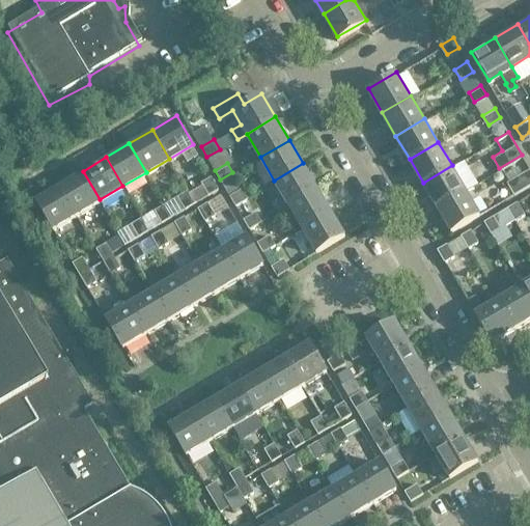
[(287,203),(316,187),(303,163),(274,181),(287,203)]
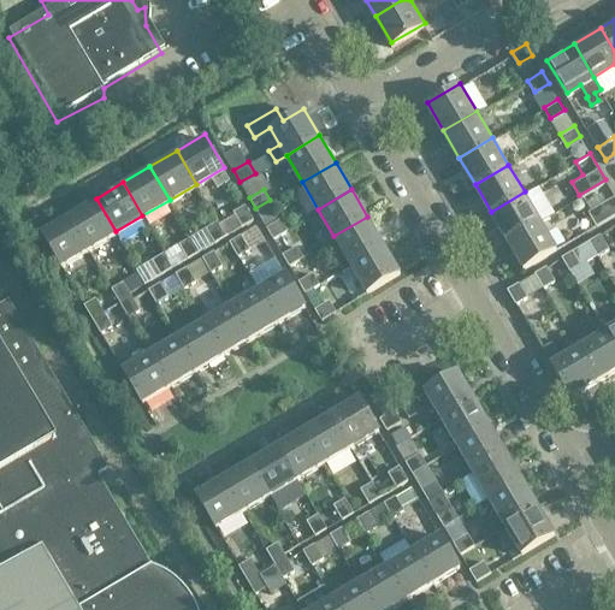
[(491,212),(507,238),(540,219),(525,191),(491,212)]
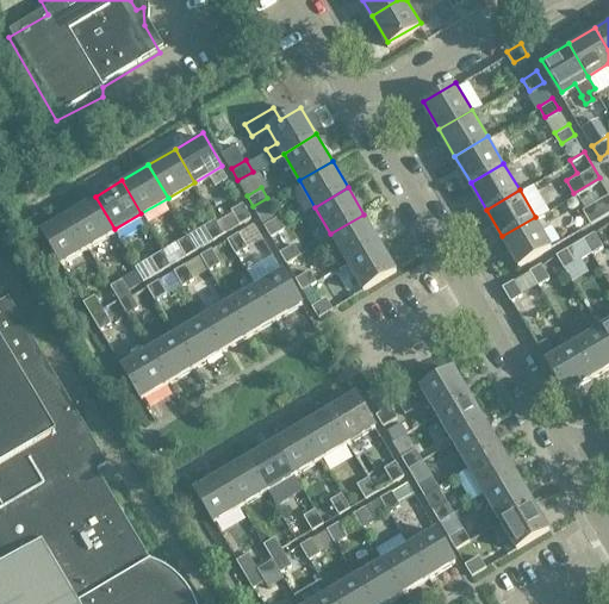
[(590,220),(608,209),(608,193),(608,192),(583,207),(590,220)]
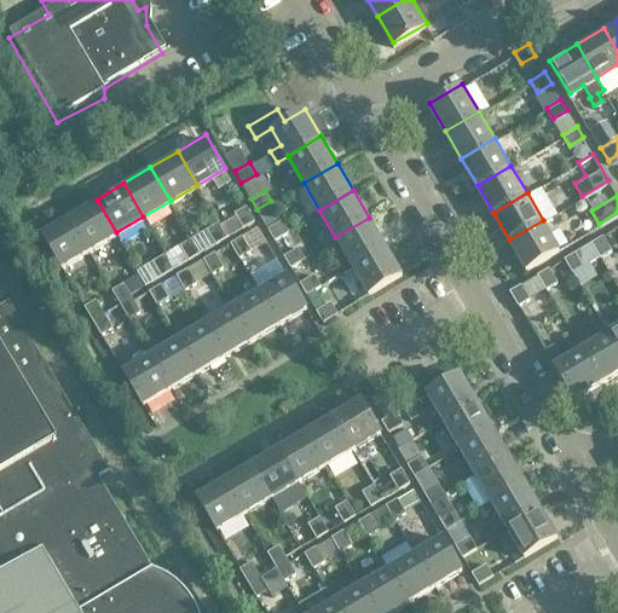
[(69,215),(90,249),(116,232),(97,200),(69,215)]
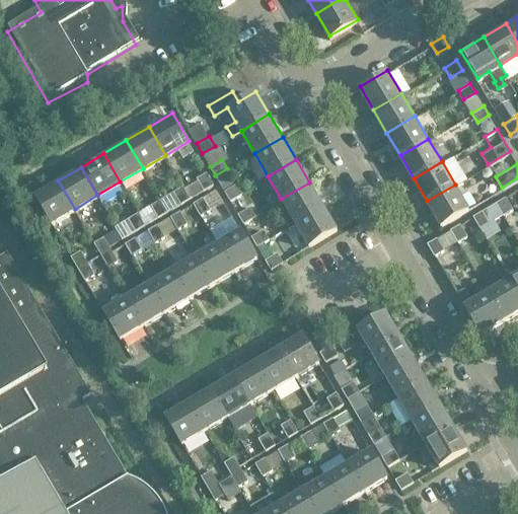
[(204,189),(213,182),(206,170),(196,176),(204,189)]
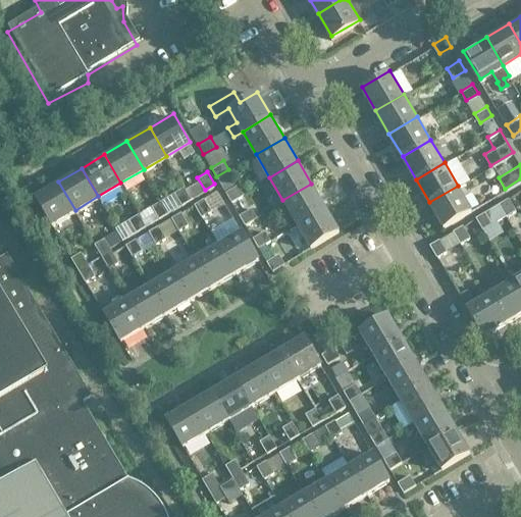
[(75,210),(58,182),(35,196),(52,223),(75,210)]
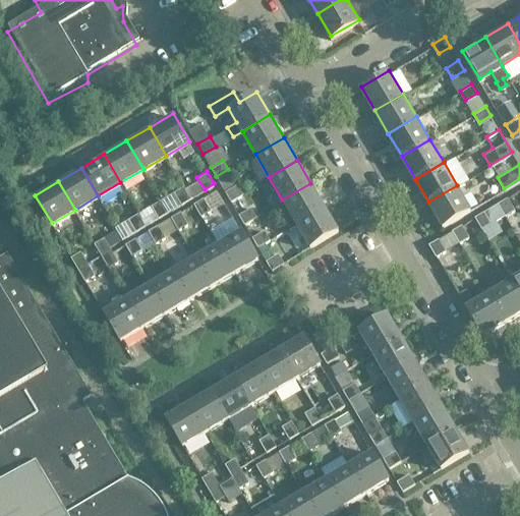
[(230,199),(242,192),(236,182),(224,190),(230,199)]
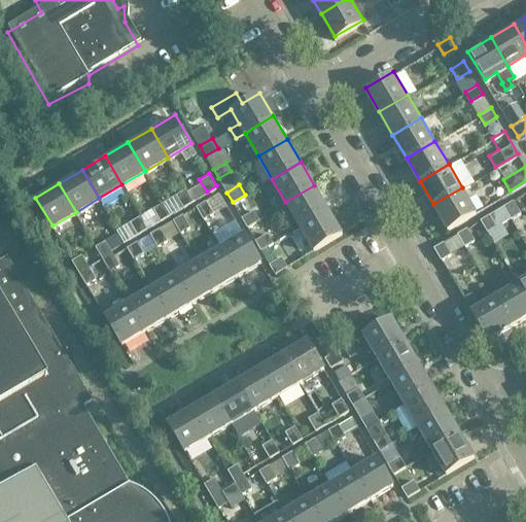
[(285,202),(300,224),(327,208),(314,185),(285,202)]
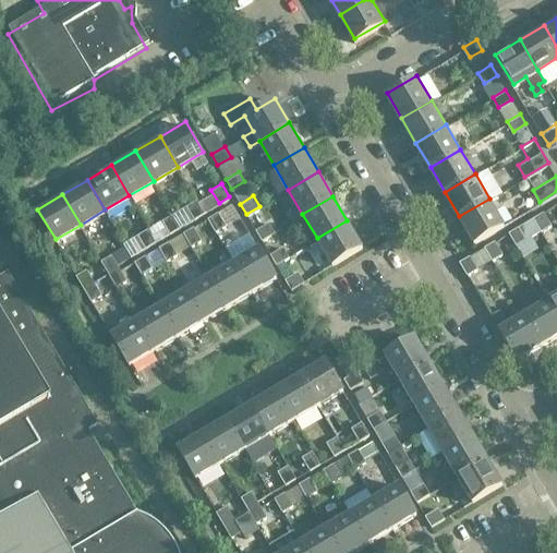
[(193,217),(203,211),(195,197),(185,204),(193,217)]
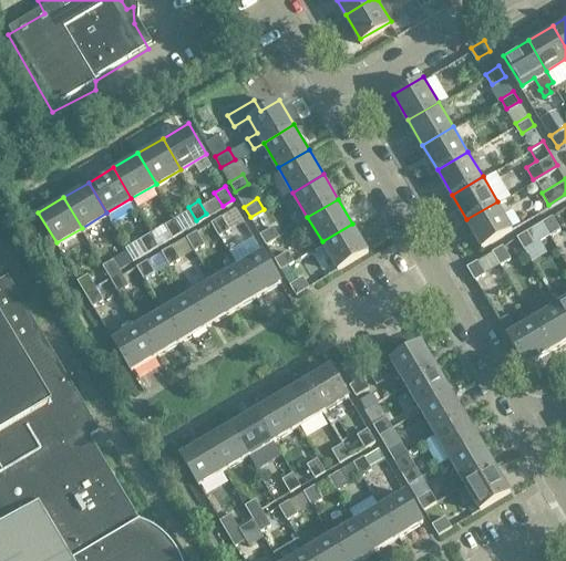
[(497,201),(466,219),(481,245),(512,226),(497,201)]
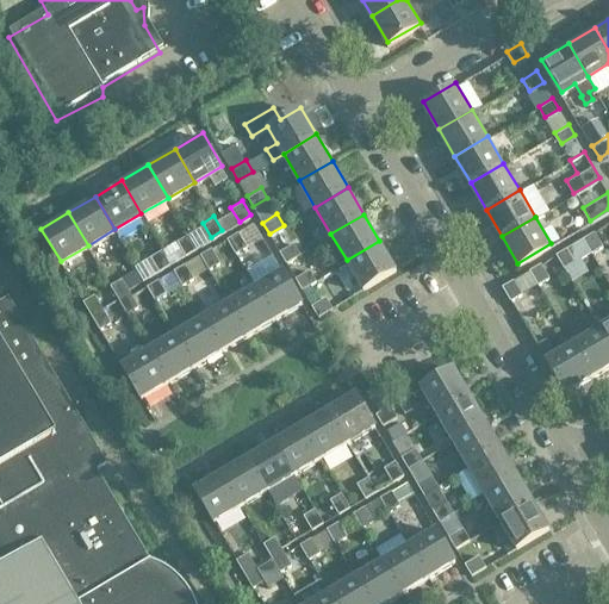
[(590,250),(601,243),(592,229),(582,236),(590,250)]
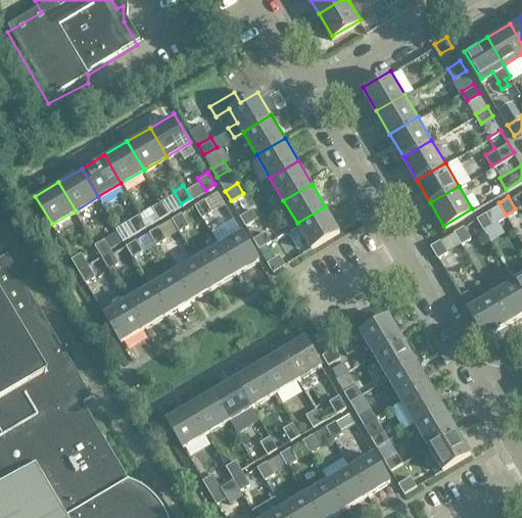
[(200,215),(210,209),(203,197),(193,202),(200,215)]
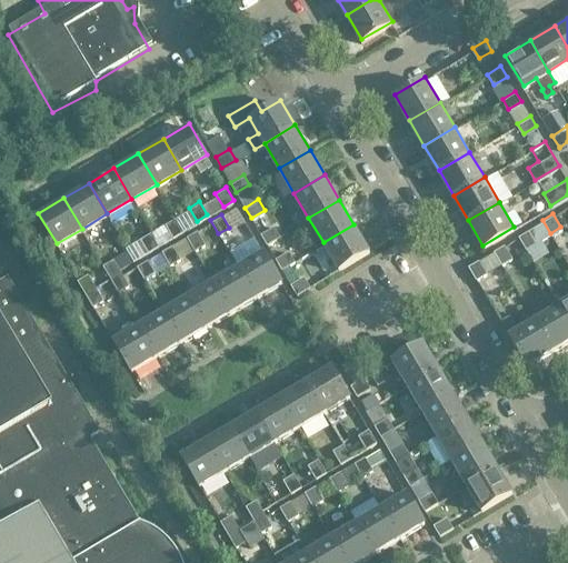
[(171,235),(182,229),(175,215),(165,222),(171,235)]
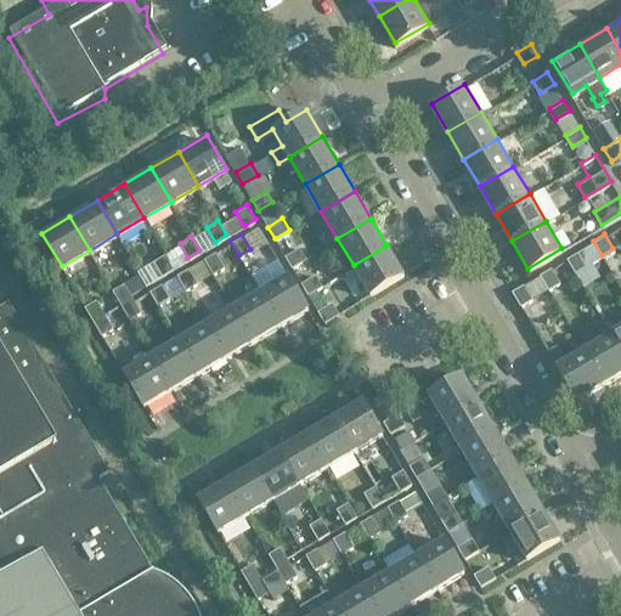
[(298,246),(283,254),(291,265),(305,256),(298,246)]
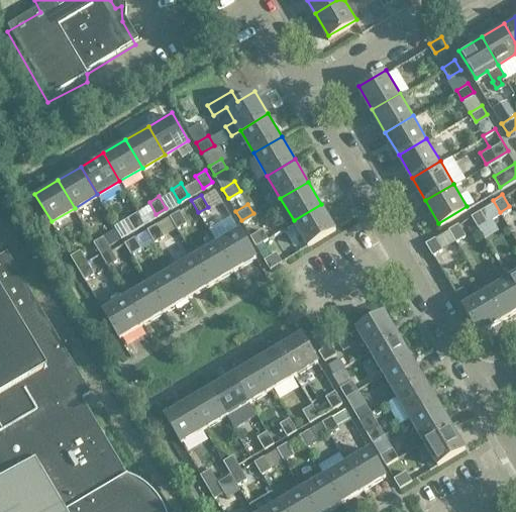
[(321,204),(294,220),(307,243),(335,227),(321,204)]
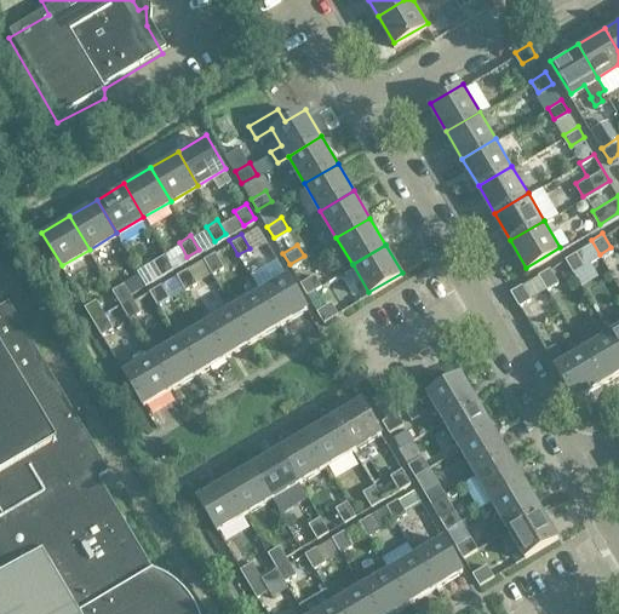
[(211,271),(223,264),(213,250),(202,257),(211,271)]
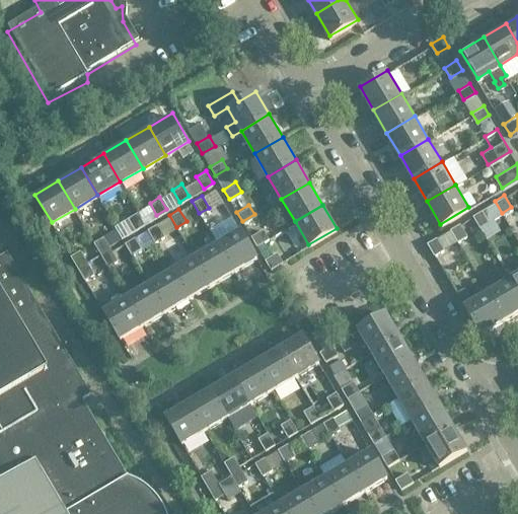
[(479,226),(489,220),(482,209),(471,215),(479,226)]
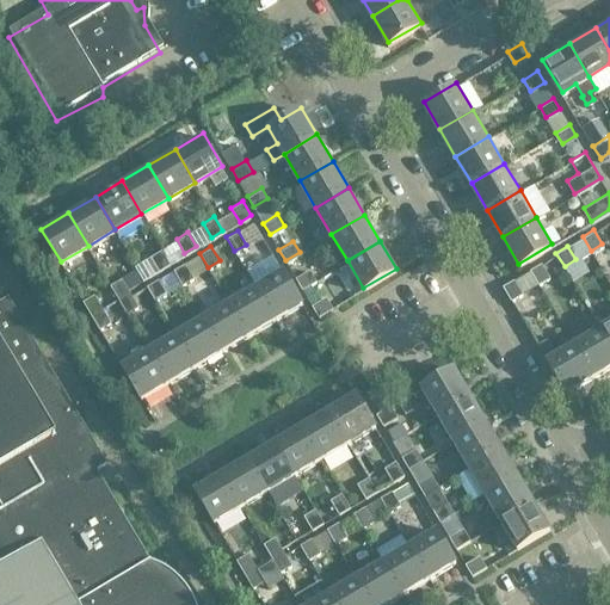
[(149,254),(158,269),(170,263),(161,248),(149,254)]
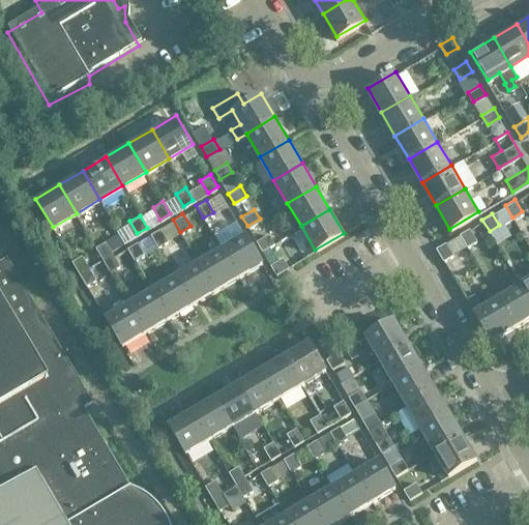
[(156,245),(167,239),(159,227),(149,233),(156,245)]
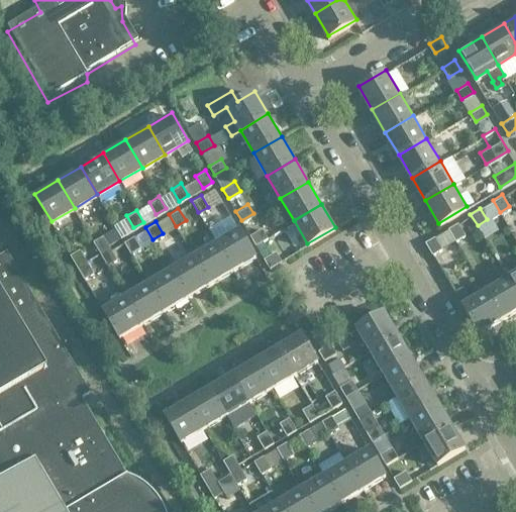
[(447,227),(448,228),(454,239),(465,233),(457,221),(447,227)]
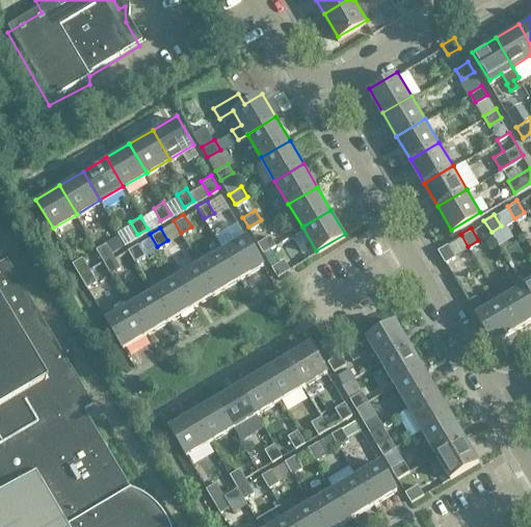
[(262,251),(274,243),(269,233),(257,241),(262,251)]
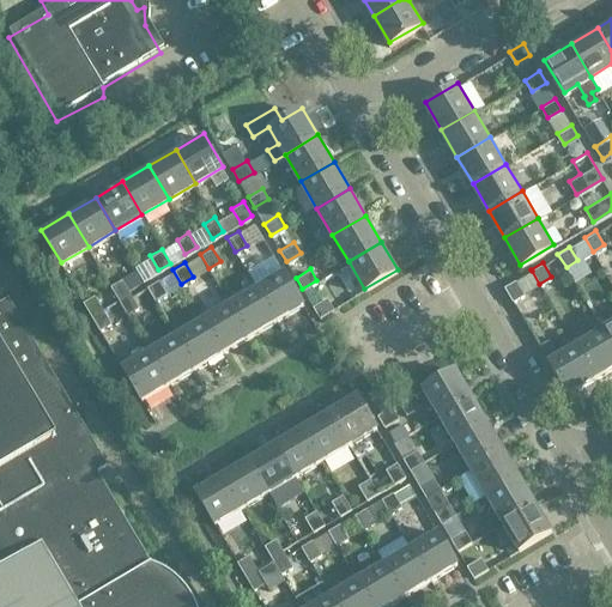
[(256,285),(276,319),(303,302),(284,269),(256,285)]
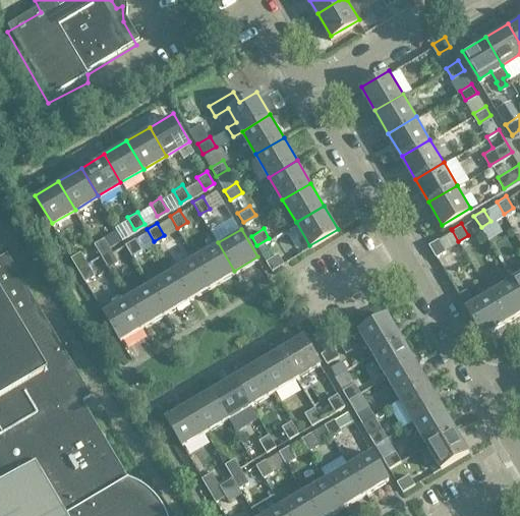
[(452,230),(440,237),(439,236),(429,242),(436,254),(448,246),(450,248),(456,244),(455,242),(458,241),(452,230)]
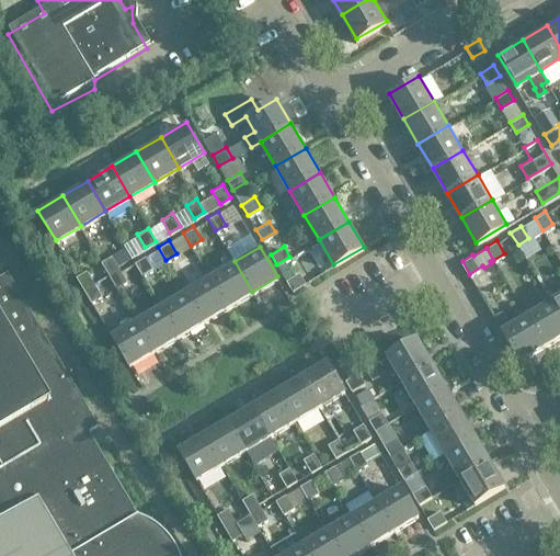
[(107,273),(118,267),(111,253),(100,260),(107,273)]
